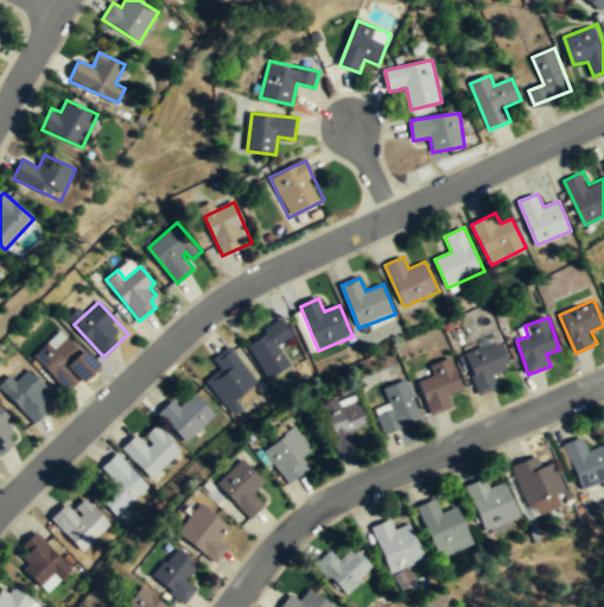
[(285,322),(248,345),(271,380),(293,365),(283,347),(296,339),(285,322)]
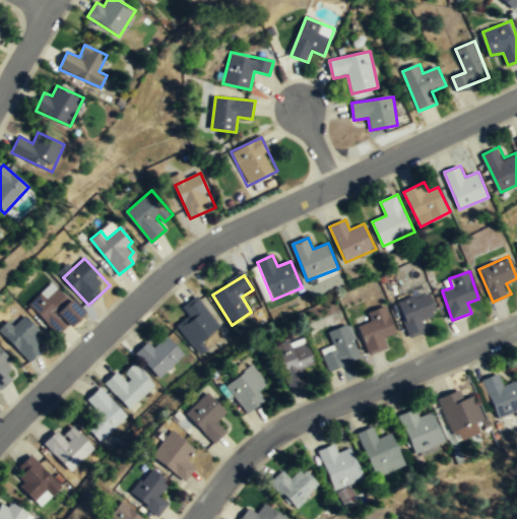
[(84,312),(70,298),(68,299),(57,286),(47,298),(41,292),(29,303),(57,332),(67,324),(69,326),(84,312)]
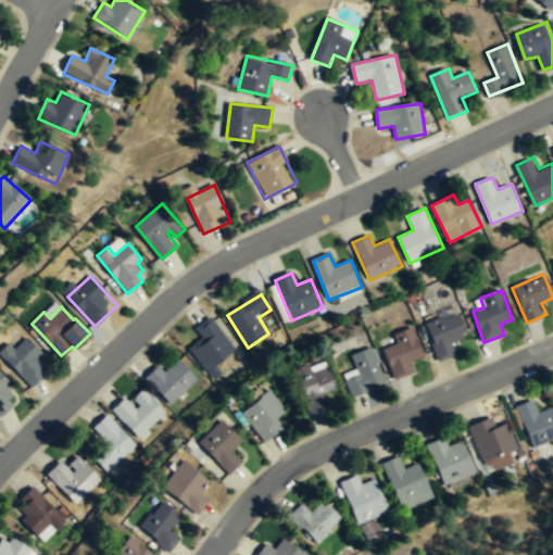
[(453,343),(468,339),(460,313),(427,325),(440,361),(457,355),(453,343)]
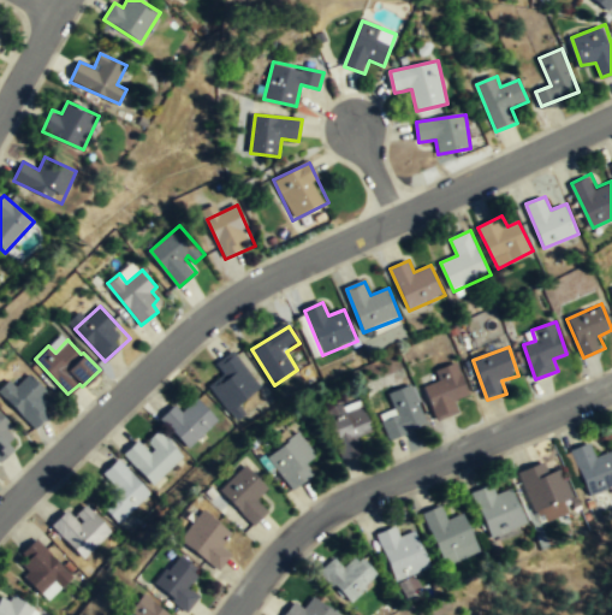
[(236,353),(218,366),(226,377),(211,388),(230,414),(263,390),(236,353)]
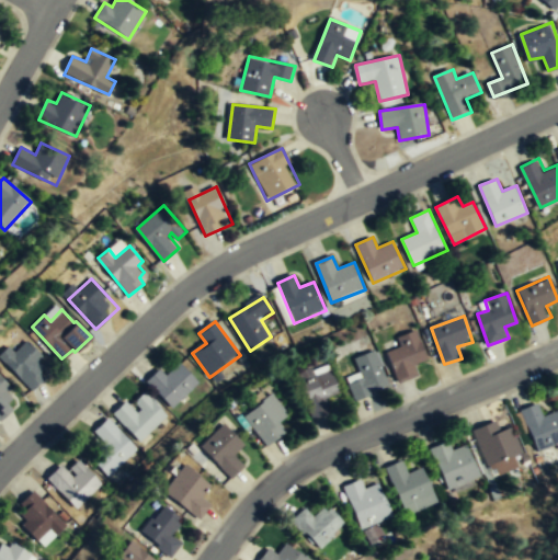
[(414,365),(429,360),(418,331),(401,338),(405,345),(387,352),(399,383),(419,375),(414,365)]
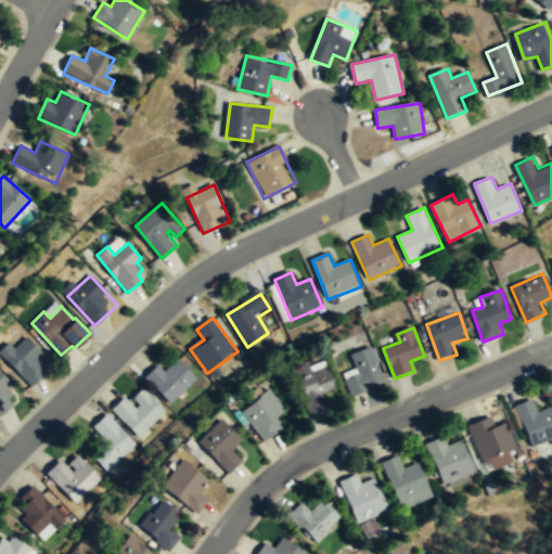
[(33,386),(53,368),(25,338),(4,357),(33,386)]
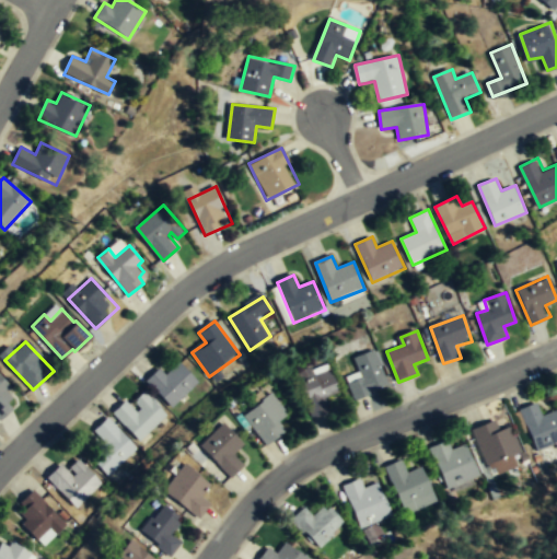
[(360,375),(349,380),(357,400),(390,387),(374,350),(354,359),(360,375)]
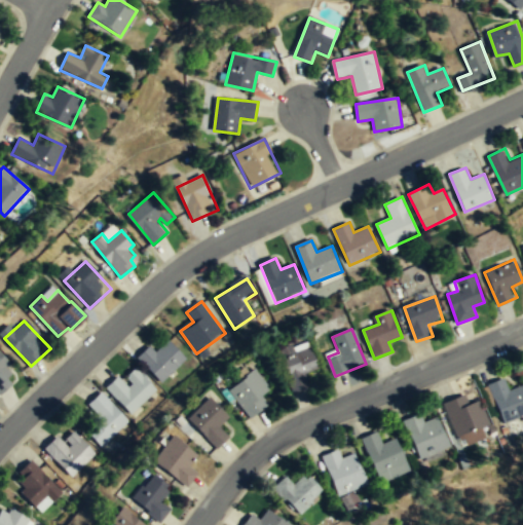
[(156,352),(151,346),(138,358),(161,383),(187,360),(171,340),(156,352)]
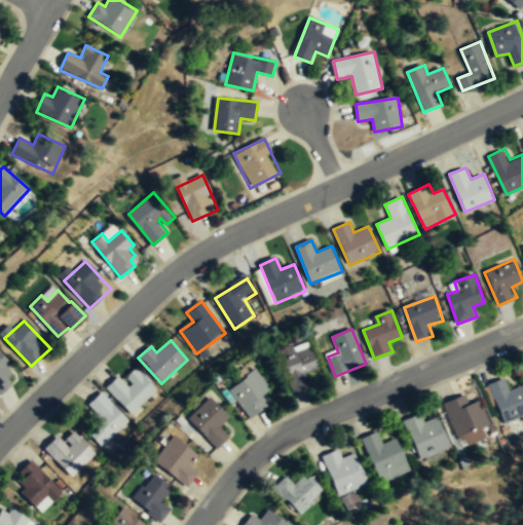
[(306,374),(320,369),(311,347),(281,359),(294,395),(312,387),(306,374)]
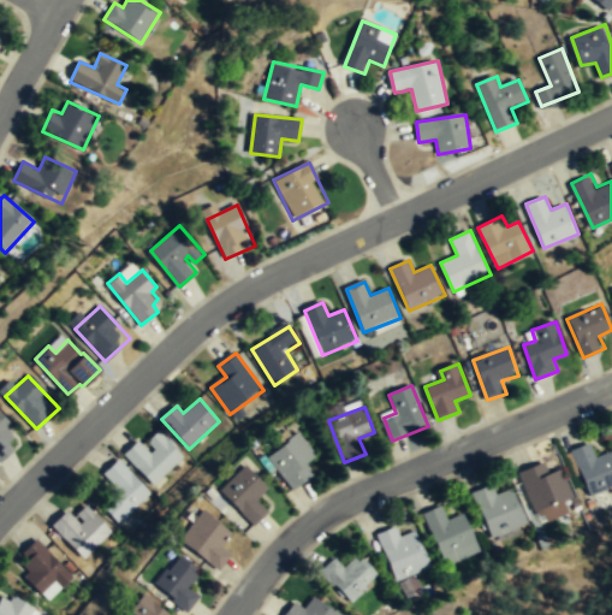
[(0,460),(1,461),(18,444),(11,437),(18,430),(0,412),(0,460)]
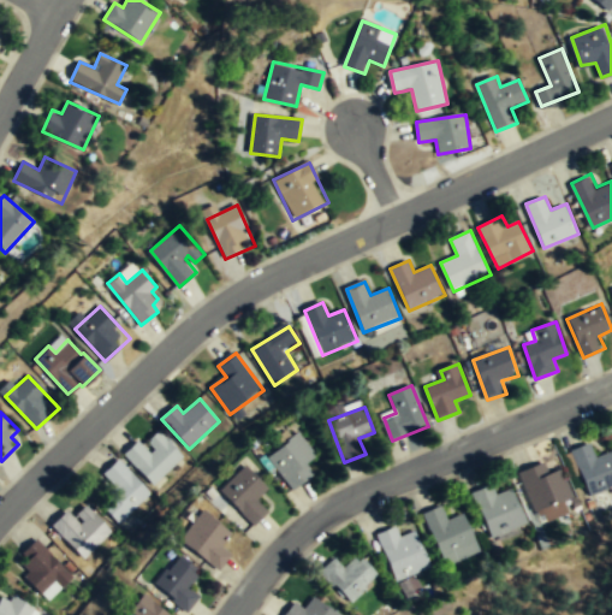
[(147,448),(140,441),(125,454),(154,486),(184,459),(162,433),(147,448)]
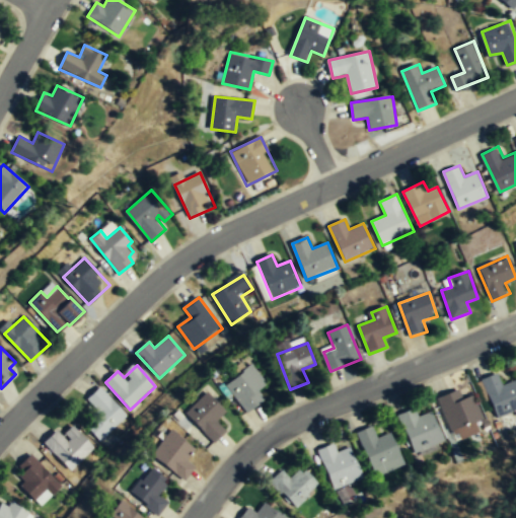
[(248,415),(267,400),(260,391),(269,384),(253,365),(226,387),(248,415)]
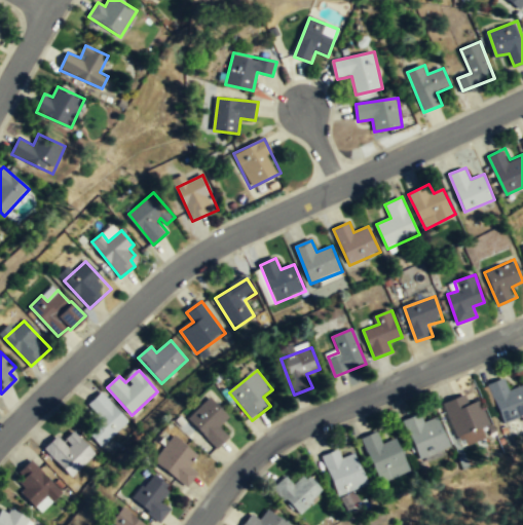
[(522,384),(511,388),(505,376),(490,382),(499,403),(507,421),(522,414),(522,384)]
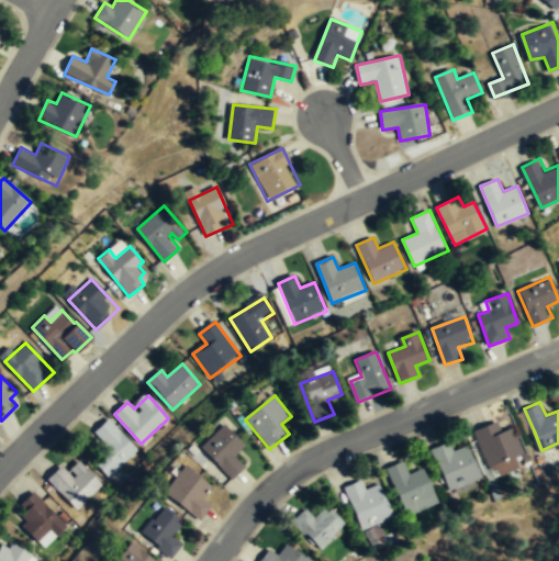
[(96,434),(108,446),(92,461),(110,479),(138,449),(109,419),(96,434)]
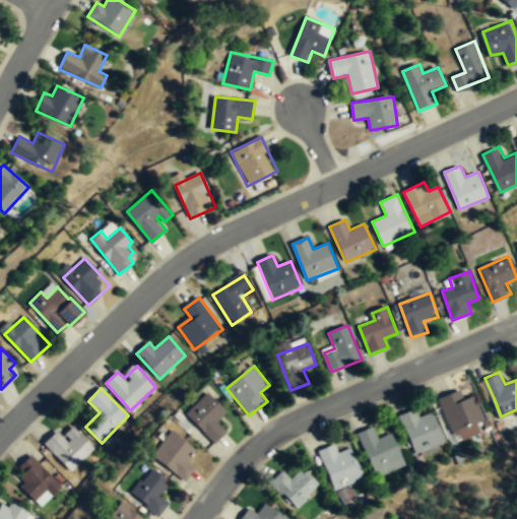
[(475,391),(442,403),(454,436),(464,432),(466,437),(475,434),(472,428),(487,423),(475,391)]
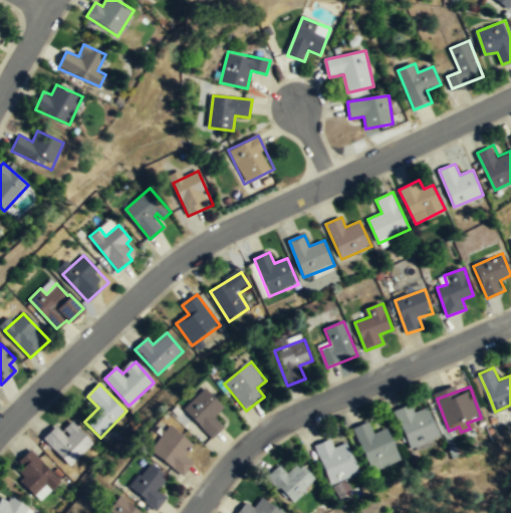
[(225,409),(206,389),(184,410),(213,441),(226,429),(216,417),(225,409)]
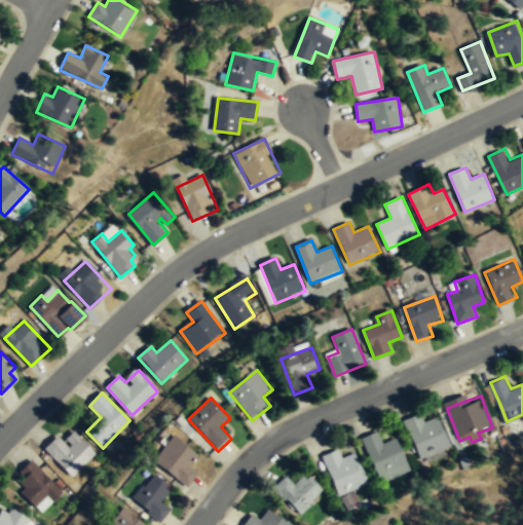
[(419,460),(450,449),(439,417),(424,422),(421,413),(404,419),(419,460)]
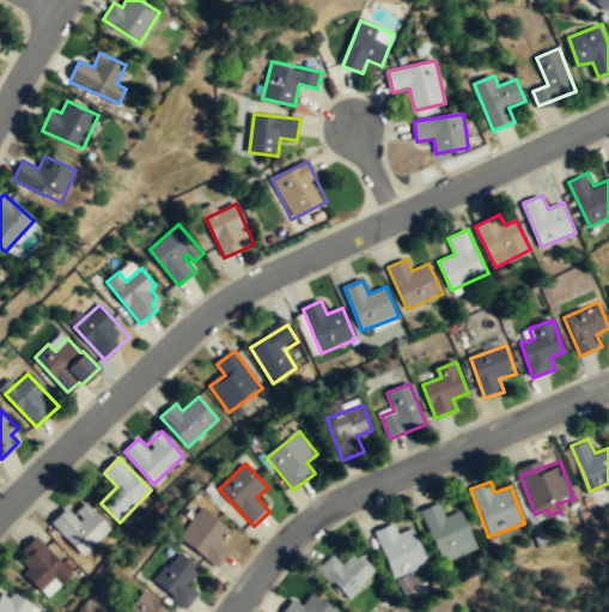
[(74,514),(68,508),(52,523),(85,557),(113,528),(86,502),(74,514)]
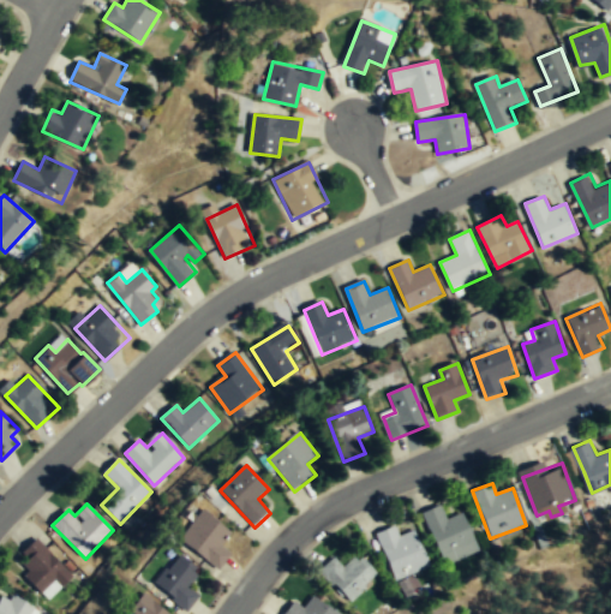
[(481,552),(466,511),(448,518),(443,505),(424,512),(445,566),(481,552)]
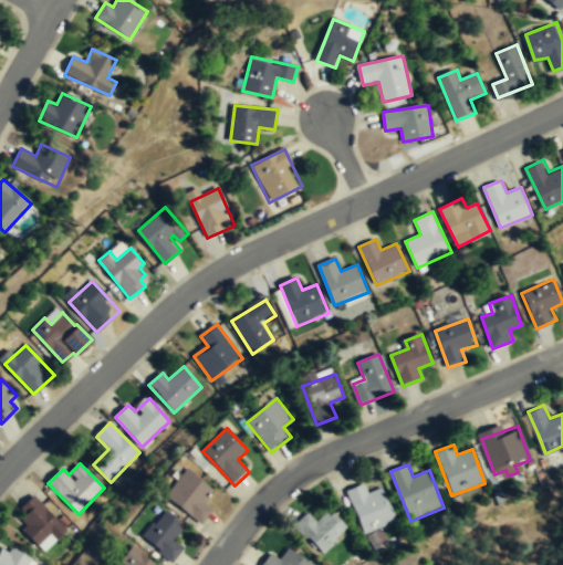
[(214,492),(189,469),(166,492),(199,525),(215,510),(205,500),(214,492)]
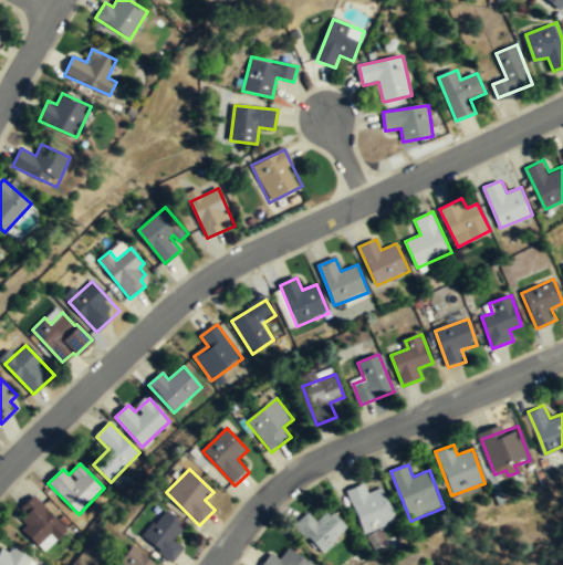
[(386,488),(368,492),(366,484),(350,489),(363,534),(397,524),(386,488)]
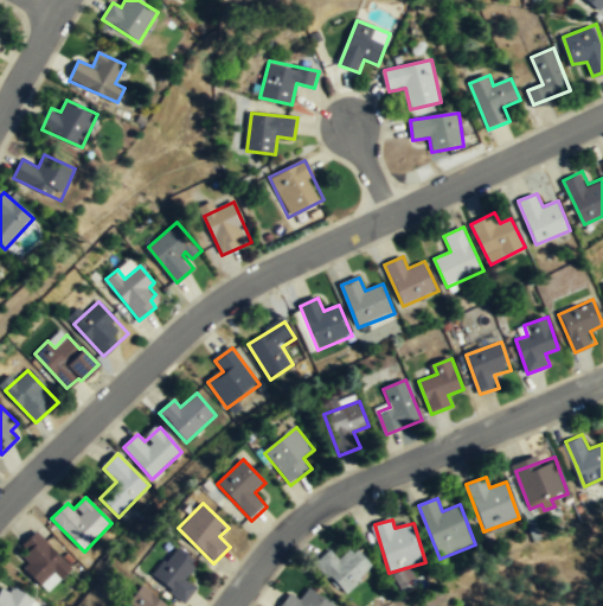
[(15,557),(49,593),(74,569),(40,534),(15,557)]
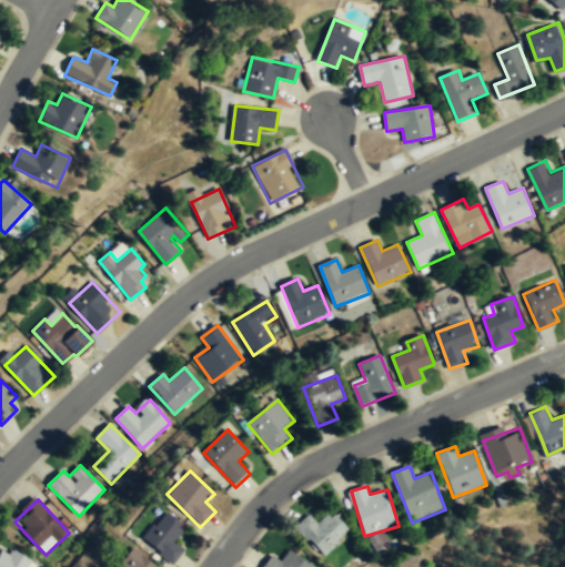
[(141,539),(172,565),(187,548),(177,540),(184,530),(163,513),(141,539)]
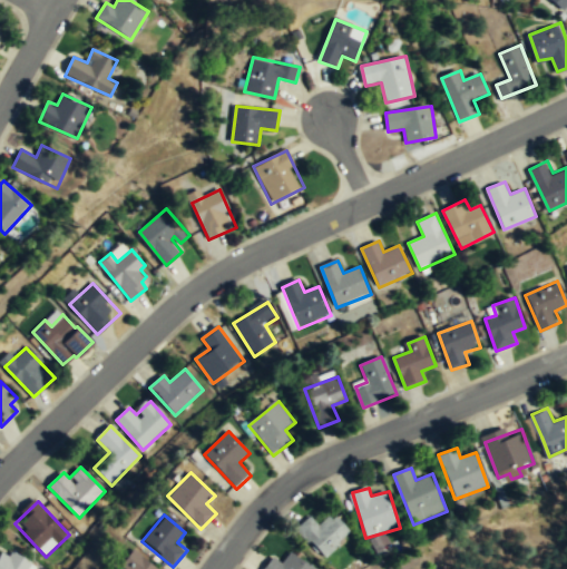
[(322,527),(312,517),(297,530),(326,560),(353,533),(334,514),(322,527)]
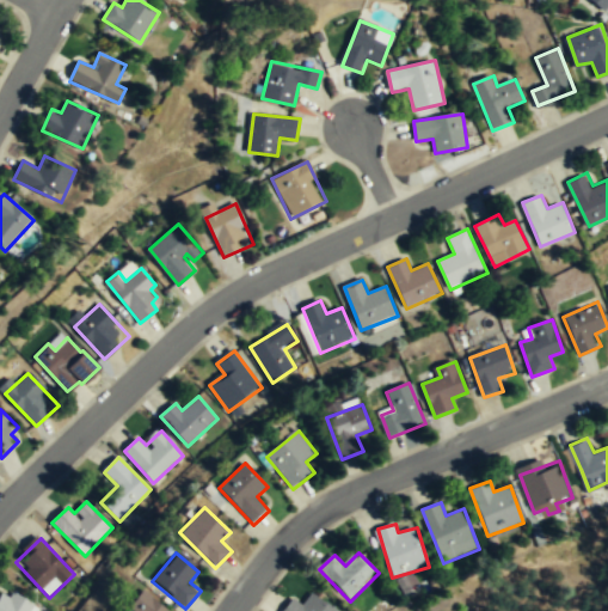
[(0,610),(37,610),(40,606),(0,592),(0,610)]
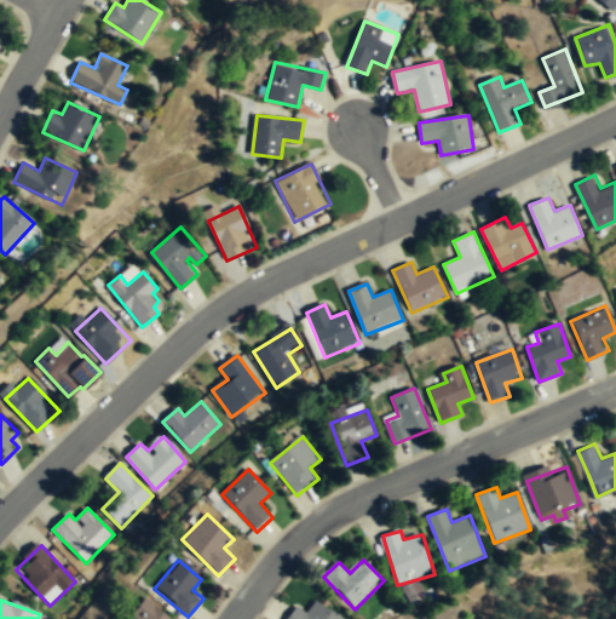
[(171,618),(148,600),(132,618),(171,618)]
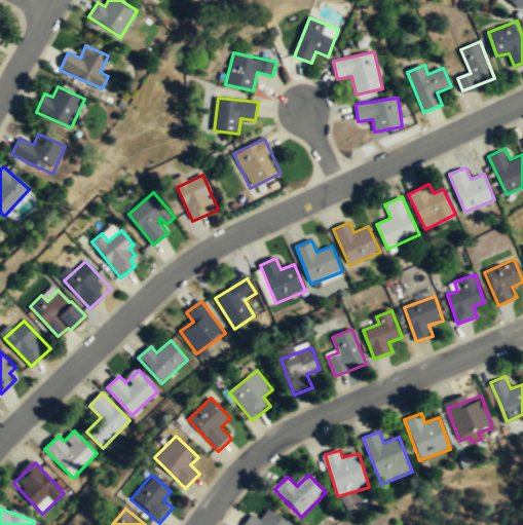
[(261,520),(252,514),(244,524),(291,524),(268,509),(261,520)]
